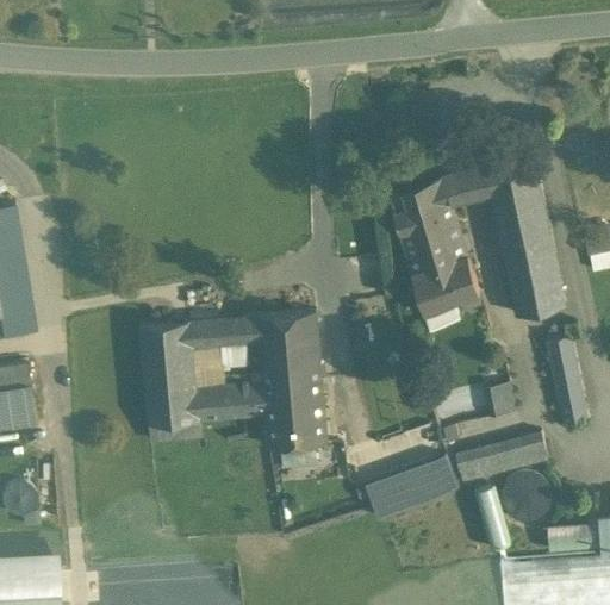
[(531,156),(481,167),(487,194),(537,184),(531,156)]
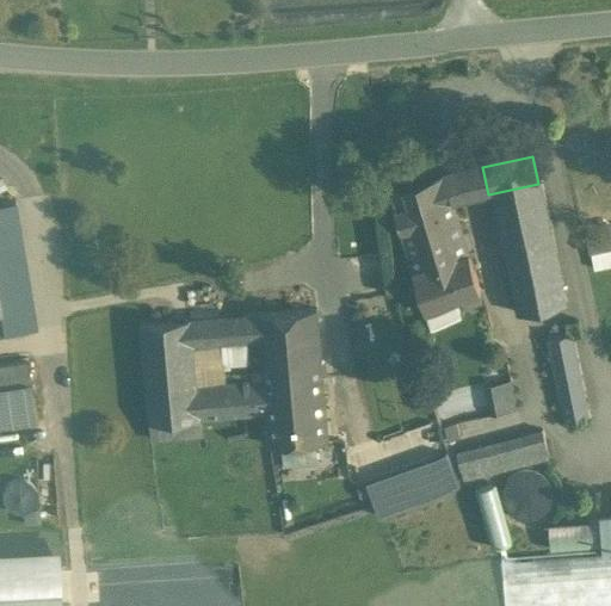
[(482,167),(446,175),(455,206),(489,199),(488,195),(482,167)]
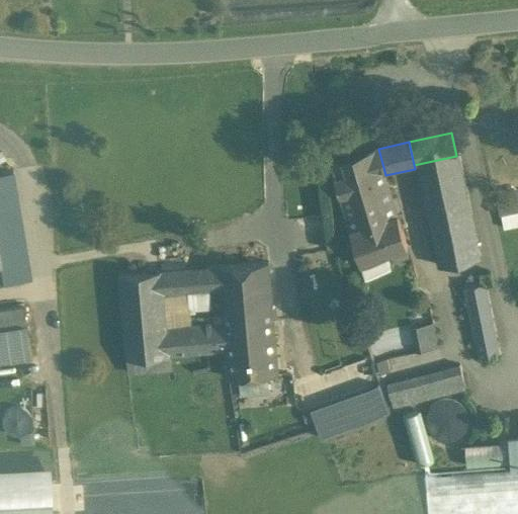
[(378,149),(331,162),(351,230),(398,217),(385,175),(378,149)]
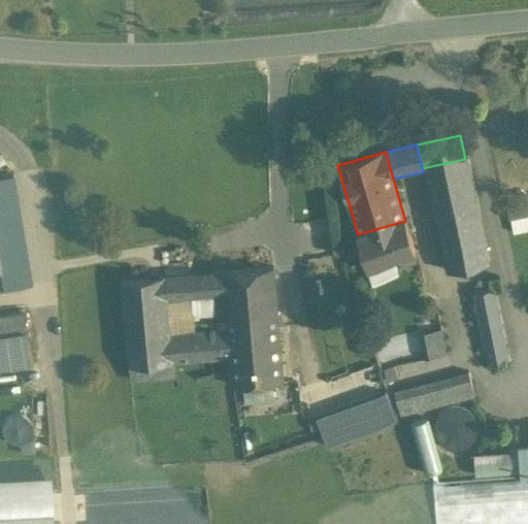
[(465,159),(422,168),(423,172),(446,274),(488,265),(465,159)]
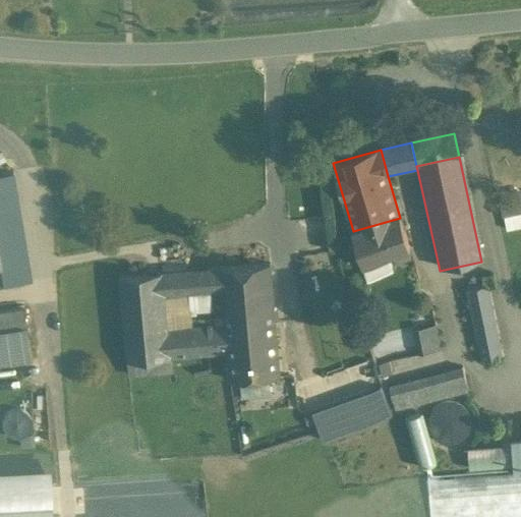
[(7,174),(0,174),(0,268),(21,265),(7,174)]
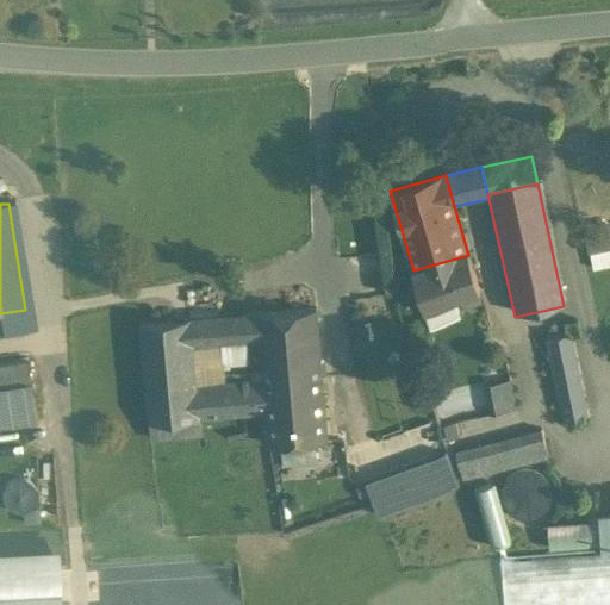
[(608,228),(585,232),(590,255),(609,250),(609,235),(608,228)]
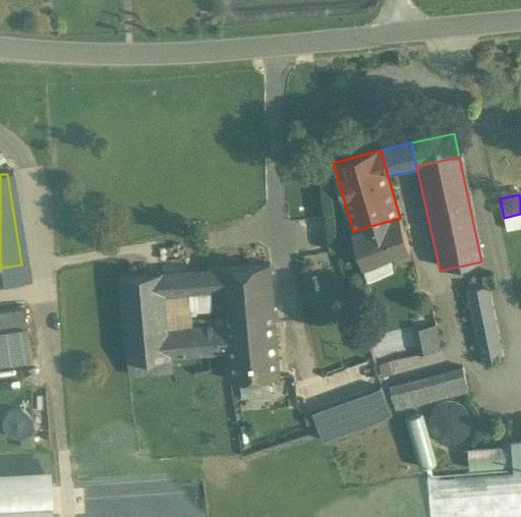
[(400,218),(353,231),(363,266),(368,282),(389,275),(392,270),(389,259),(410,251),(400,218)]
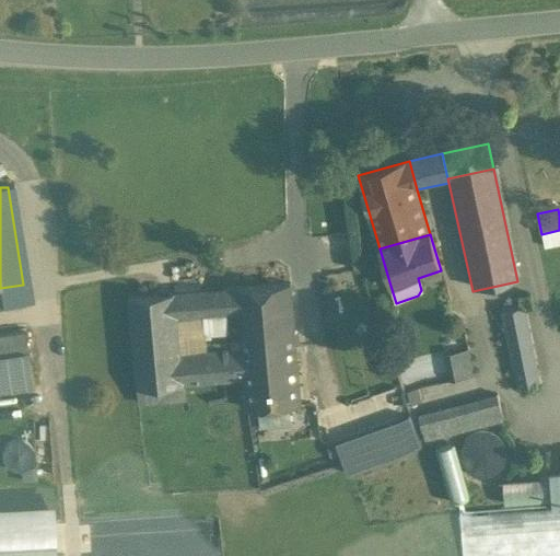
[(291,284),(237,288),(240,311),(242,336),(295,331),(291,284)]
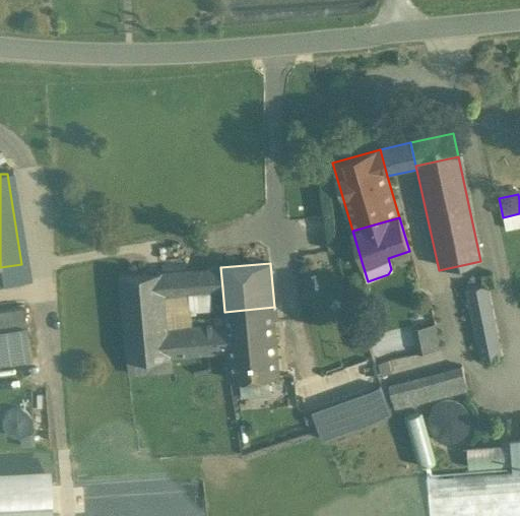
[(21,264),(0,267),(0,269),(3,285),(26,281),(23,264),(21,264)]
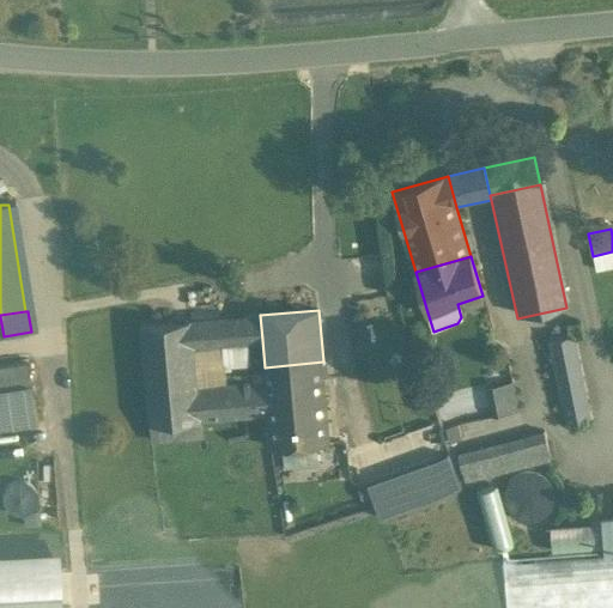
[(260,315),(224,318),(226,344),(262,340),(260,315)]
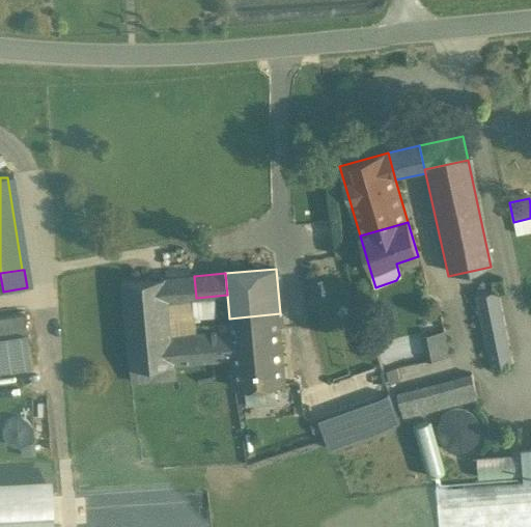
[(194,276),(166,278),(168,300),(196,298),(194,276)]
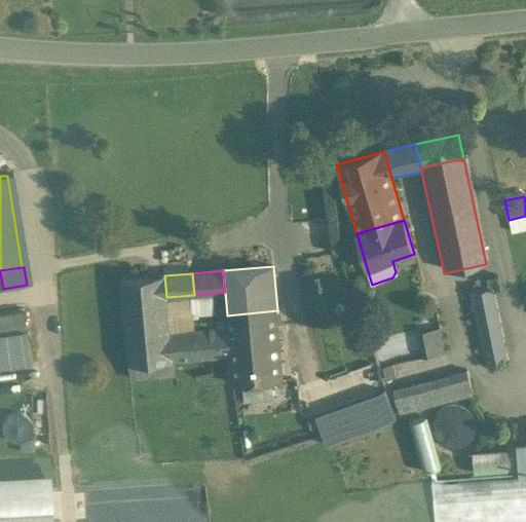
[(164,275),(121,280),(129,365),(173,362),(170,333),(166,297),(164,275)]
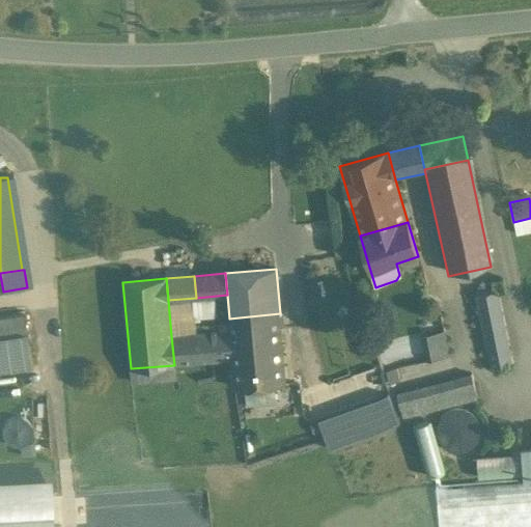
[(496,294),(474,299),(486,358),(508,353),(496,294)]
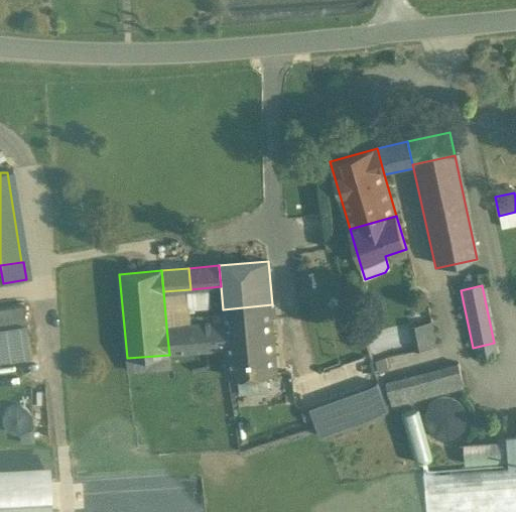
[(272,304),(223,309),(224,322),(166,327),(169,355),(226,350),(229,376),(278,372),(272,304)]
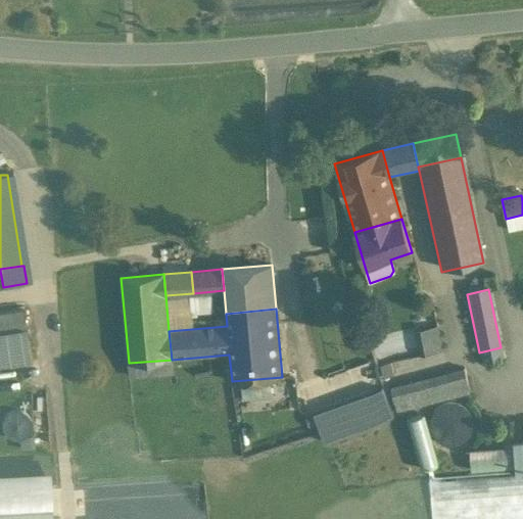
[(22,310),(0,313),(0,366),(31,362),(22,310)]
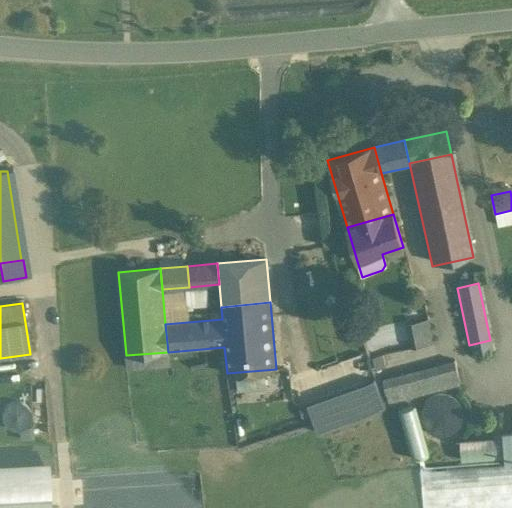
[(408,324),(412,349),(434,346),(430,321),(408,324)]
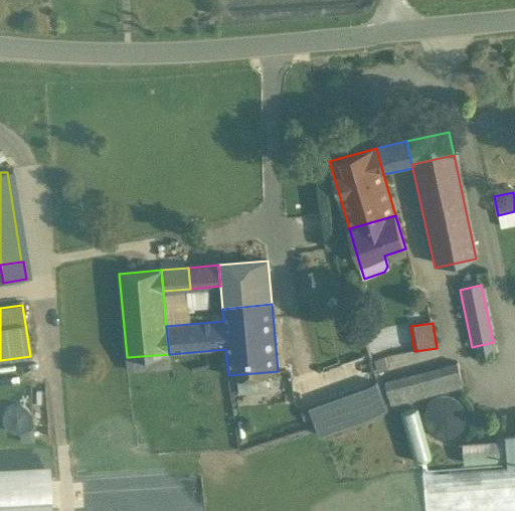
[(493,342),(472,347),(475,360),(496,356),(493,342)]
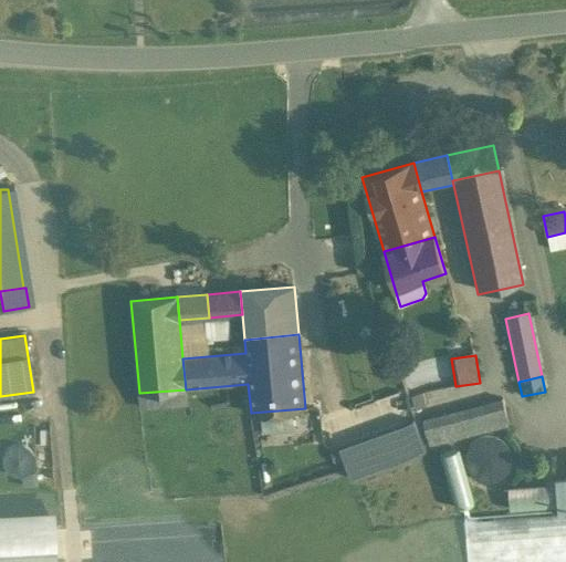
[(186,389),(139,393),(140,408),(187,405),(186,389)]
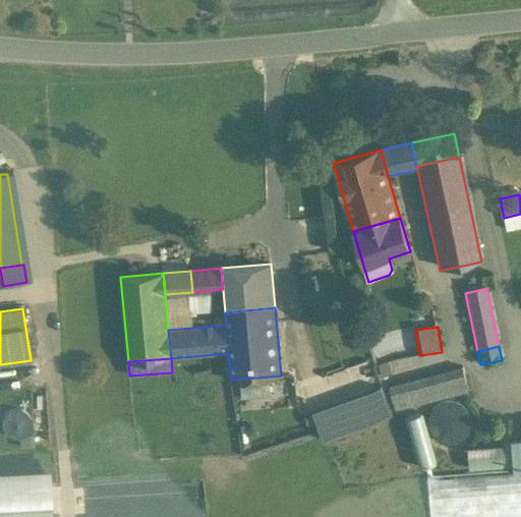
[(459,370),(389,389),(394,411),(465,393),(459,370)]
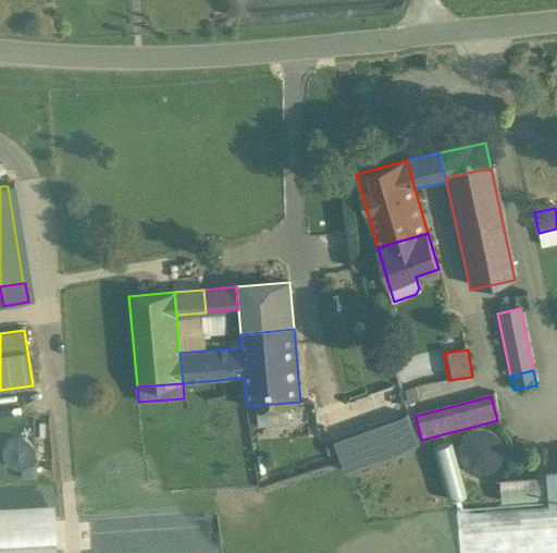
[(405,413),(333,439),(345,471),(388,456),(385,449),(415,438),(405,413)]
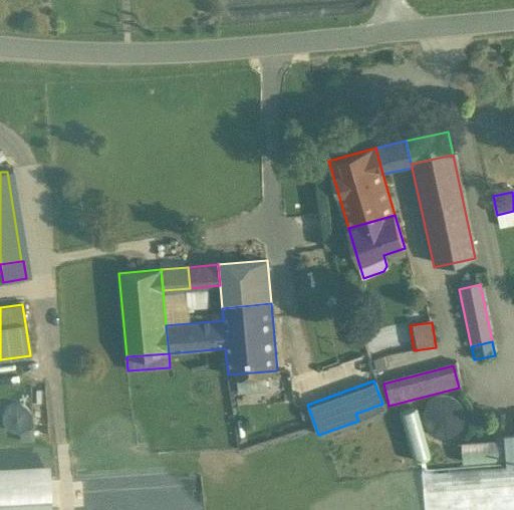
[(31,410),(31,407),(31,403),(29,401),(26,399),(23,398),(19,399),(16,401),(15,404),(14,407),(15,410),(17,413),(19,415),(23,415),(26,415),(29,413),(31,410)]
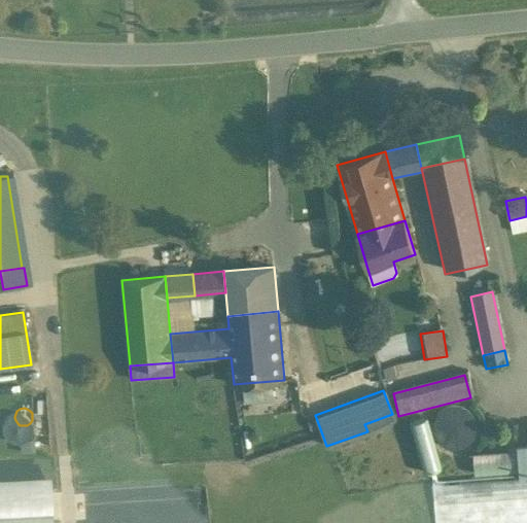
[(476,437),(477,428),(475,420),(470,414),(463,410),(455,408),(448,410),(441,414),(436,421),(434,429),(436,438),(441,444),(448,448),(456,450),(464,448),(470,444),(476,437)]
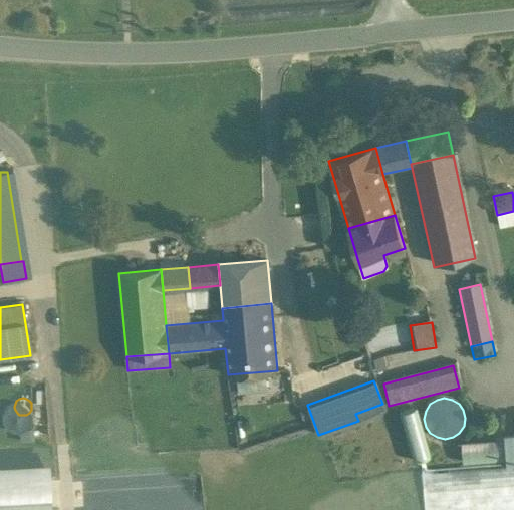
[(414,463),(432,457),(417,409),(399,414),(414,463)]
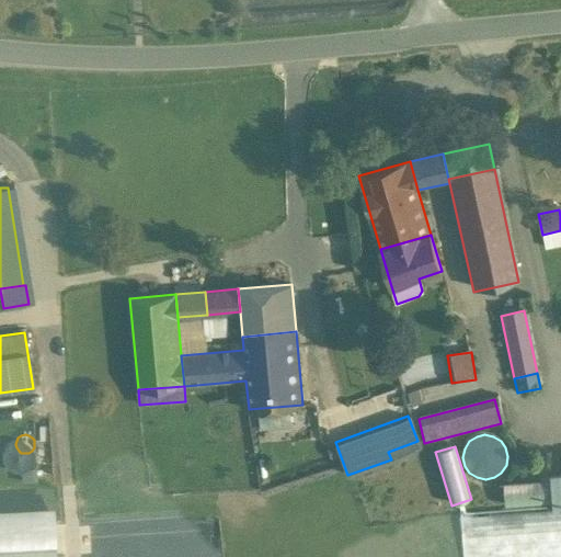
[(560,476),(551,477),(553,512),(560,511),(560,476)]
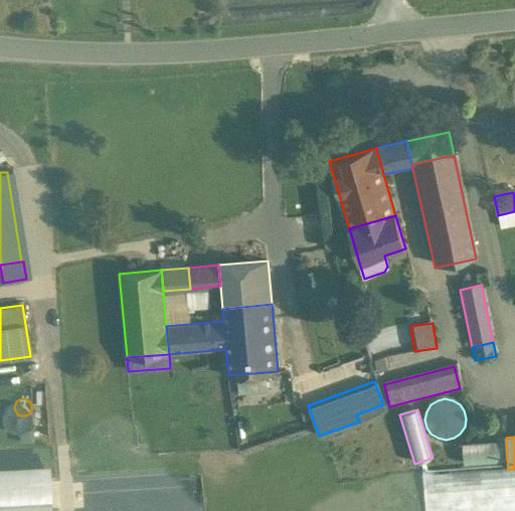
[(505,443),(463,446),(464,467),(507,464),(505,443)]
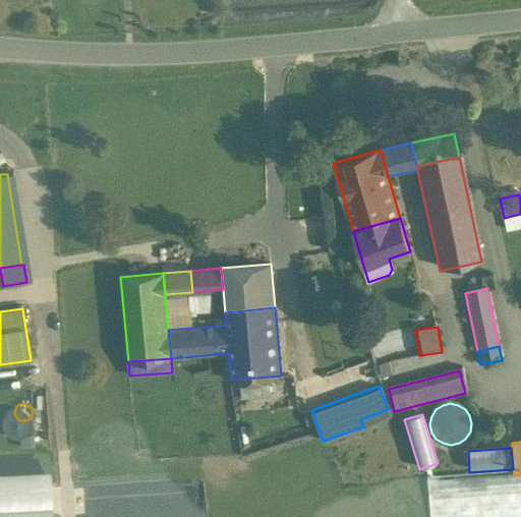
[(520,516),(520,474),(514,475),(427,482),(429,516),(520,516)]
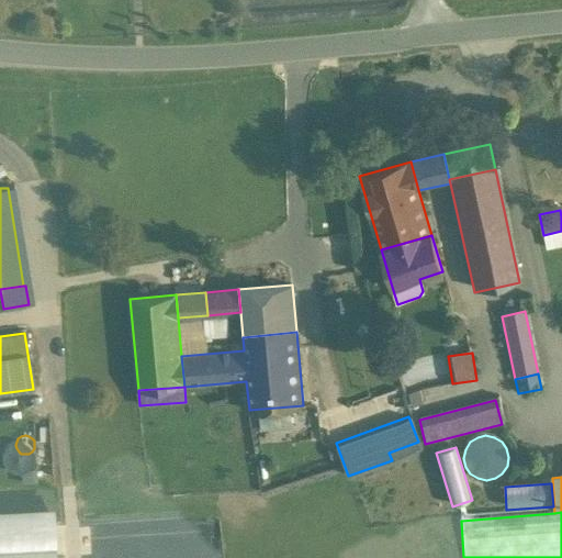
[(63,557),(63,533),(0,535),(0,557),(63,557)]
